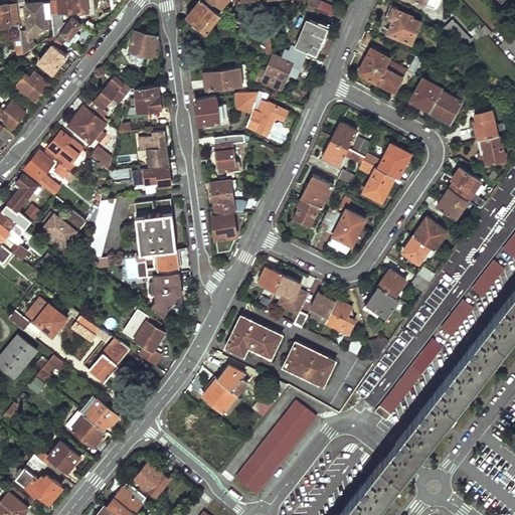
[(54,26),(50,0),(38,0),(35,0),(26,1),(28,28),(21,29),(24,52),(35,46),(30,39),(30,34),(39,33),(38,28),(54,26)]
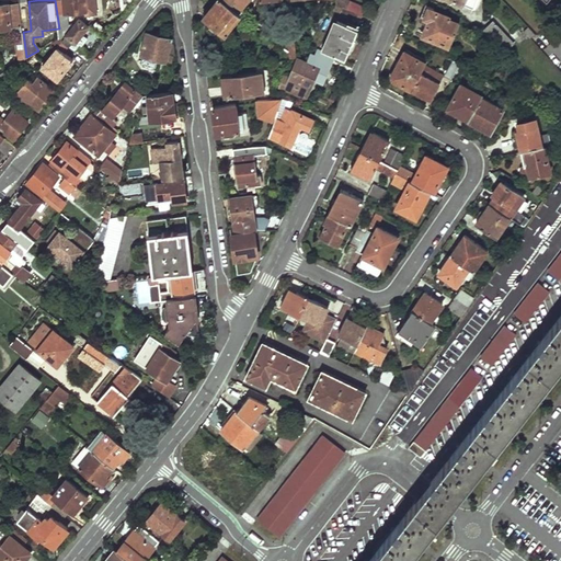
[(59,34),(69,32),(73,26),(72,23),(69,23),(69,11),(87,10),(87,14),(96,13),(94,0),(55,0),(59,29),(59,34)]
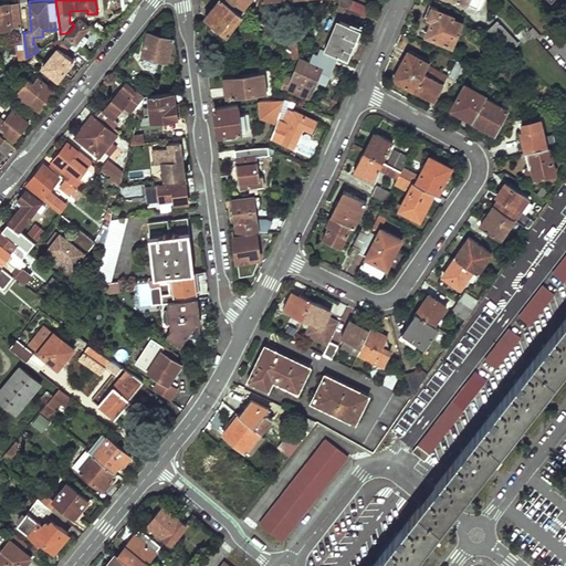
[(244,13),(227,0),(219,0),(207,16),(215,22),(211,27),(224,38),(244,13)]
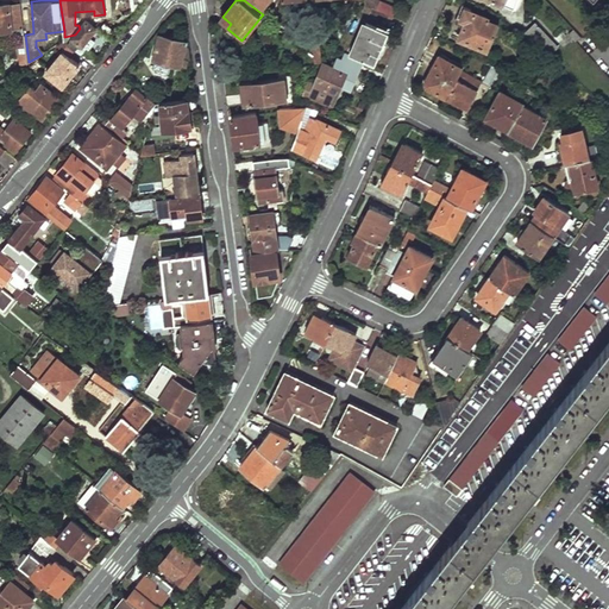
[(244,0),(263,14),(274,0),(244,0)]
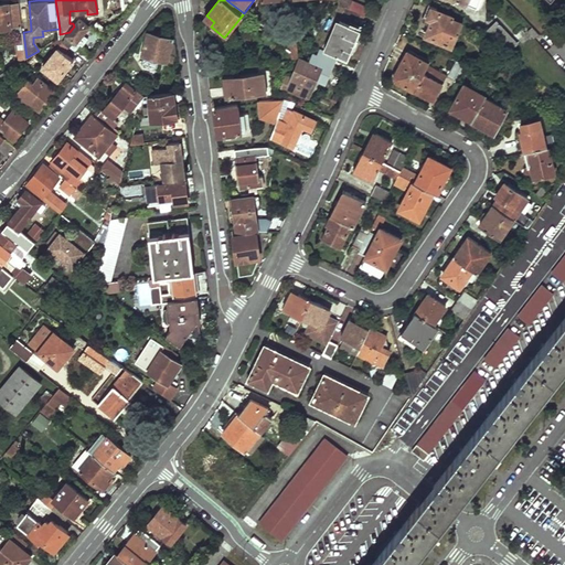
[(338,0),(339,3),(365,16),(368,7),(352,0),(338,0)]
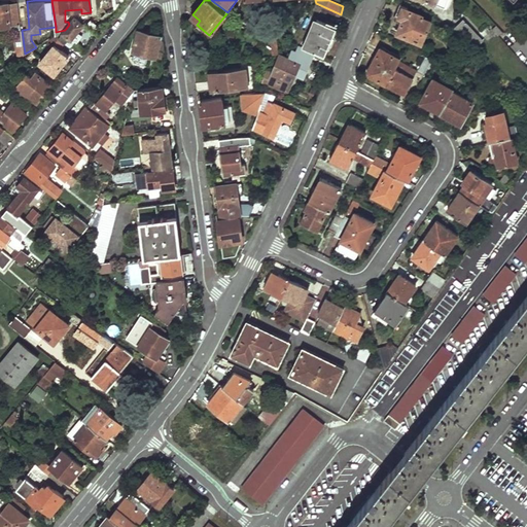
[(0,27),(19,25),(16,4),(0,5),(0,27)]
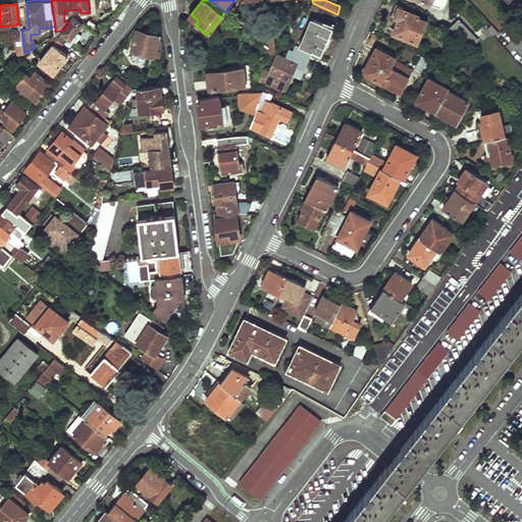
[(395,25),(392,32),(416,43),(426,21),(418,17),(418,15),(397,7),(393,16),(397,18),(395,25)]
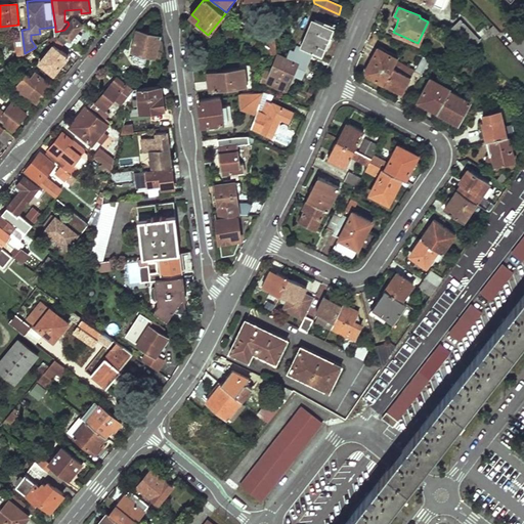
[(67,43),(70,45),(80,34),(86,26),(76,16),(69,25),(64,30),(58,37),(67,43)]
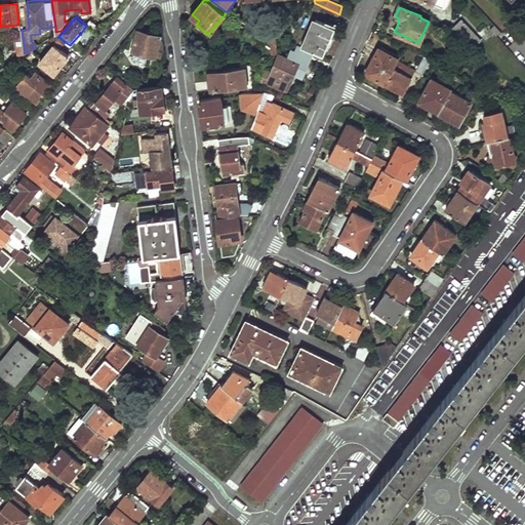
[(301,45),(324,54),(330,39),(328,39),(330,32),(333,26),(316,18),(311,31),(309,30),(301,45)]
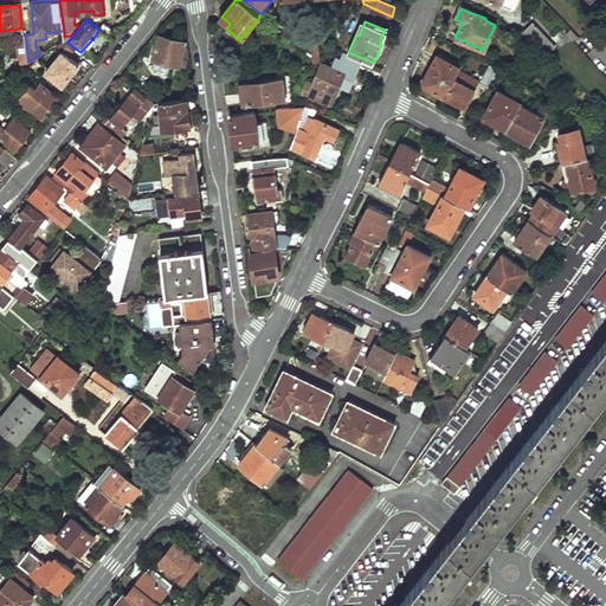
[(520,37),(539,52),(546,58),(554,47),(532,23),(520,37)]
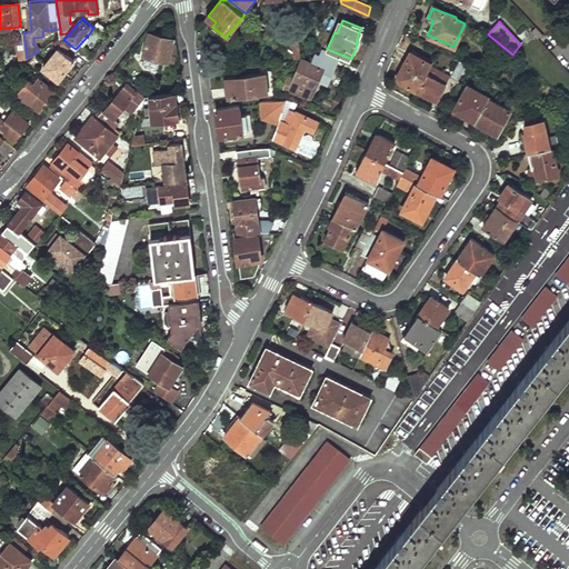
[(161,58),(169,60),(173,39),(149,32),(145,55),(147,55),(161,58)]
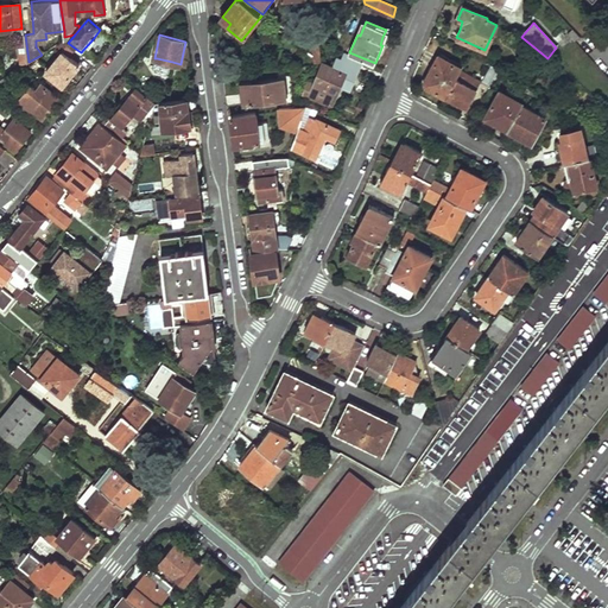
[(68,43),(65,40),(58,44),(57,45),(63,50),(48,71),(63,84),(70,76),(81,63),(71,56),(77,50),(68,43)]
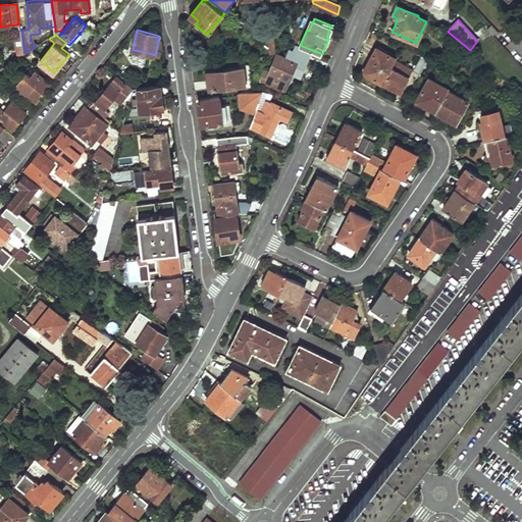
[(269,53),(276,52),(275,40),(268,41),(269,53)]
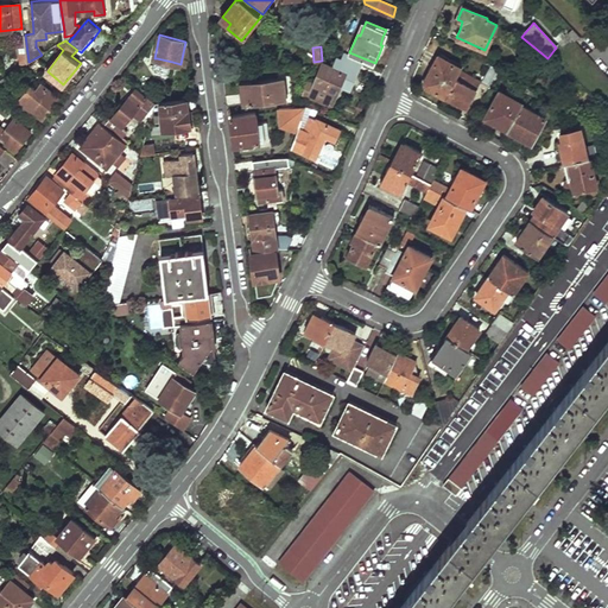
[(95,64),(99,59),(89,51),(84,56),(95,64)]
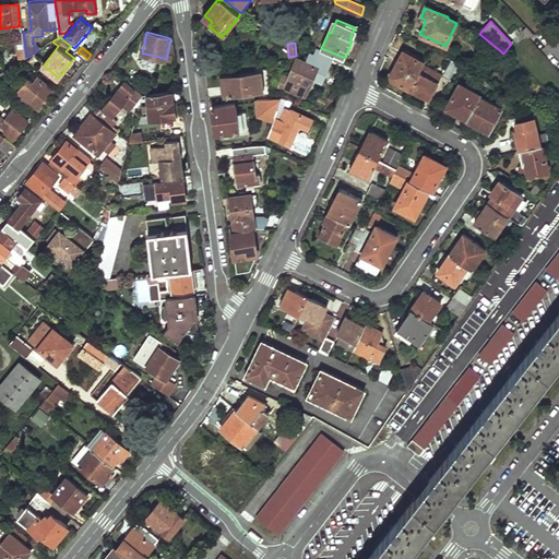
[(497,48),(494,52),(500,58),(503,54),(497,48)]
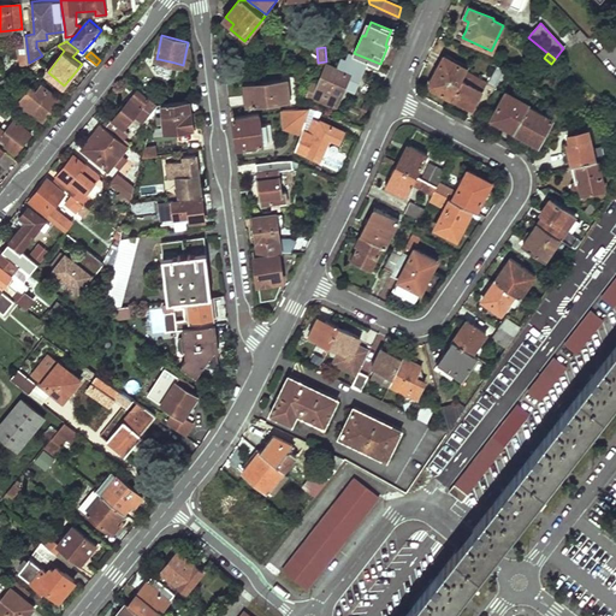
[(434,70),(431,77),(430,86),(436,92),(450,99),(461,80),(466,69),(443,57),(434,70)]
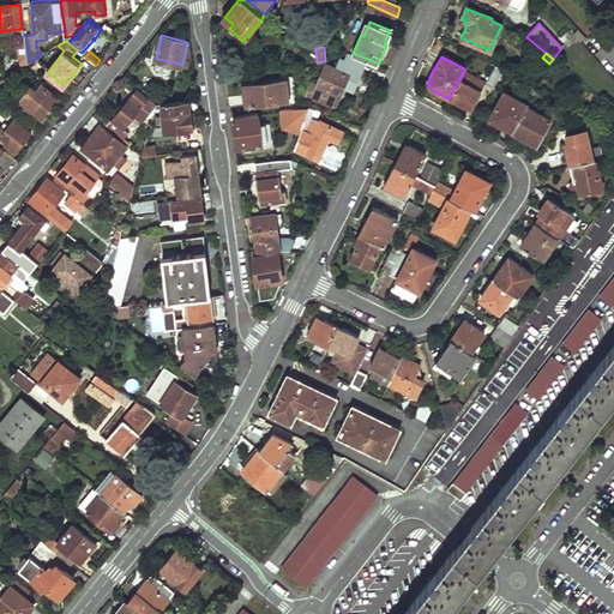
[(542,58),(527,76),(534,82),(549,64),(542,58)]
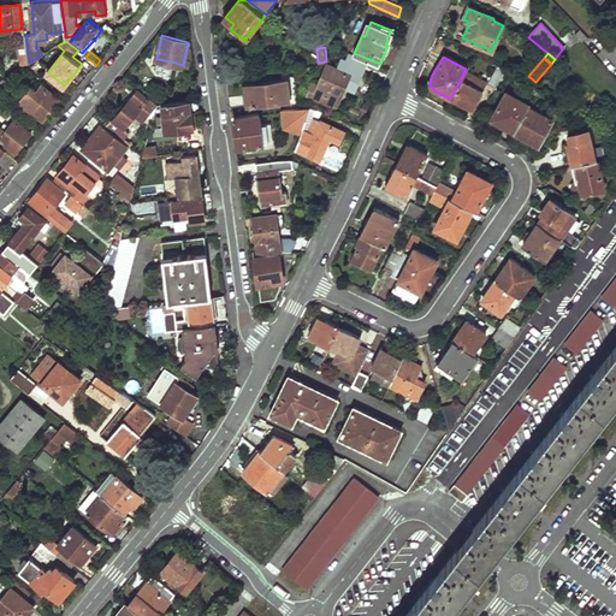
[(173,71),(175,63),(159,59),(157,67),(173,71)]
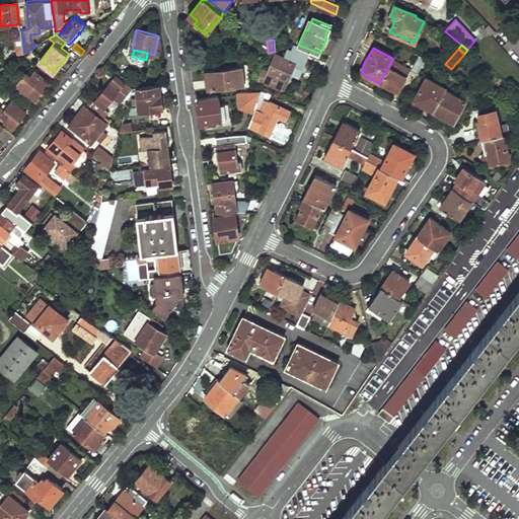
[(304,57),(288,50),(284,58),(275,54),(267,75),(263,84),(282,92),(294,64),(300,67),(301,63),(304,57)]
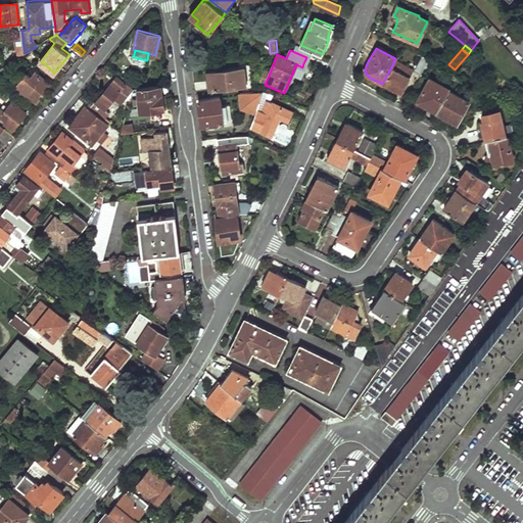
[(395,58),(391,67),(402,75),(407,67),(397,62),(398,60),(395,58)]
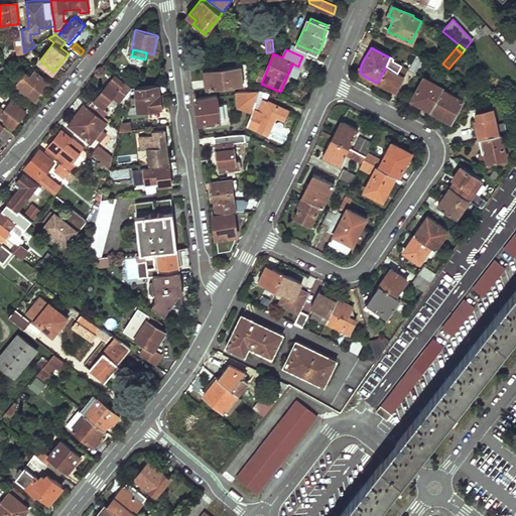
[(15,58),(0,68),(0,73),(1,75),(19,63),(15,58)]
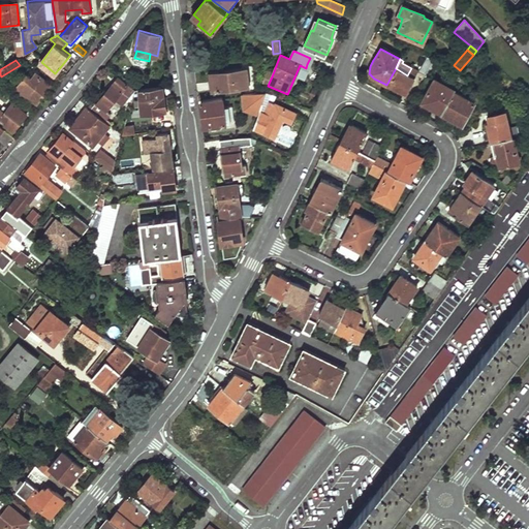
[(425,60),(416,75),(425,80),(433,65),(425,60)]
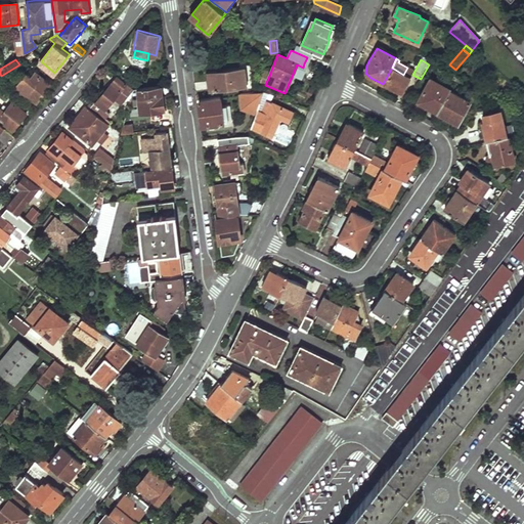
[(211,91),(246,85),(243,68),(208,74),(209,77),(211,91)]
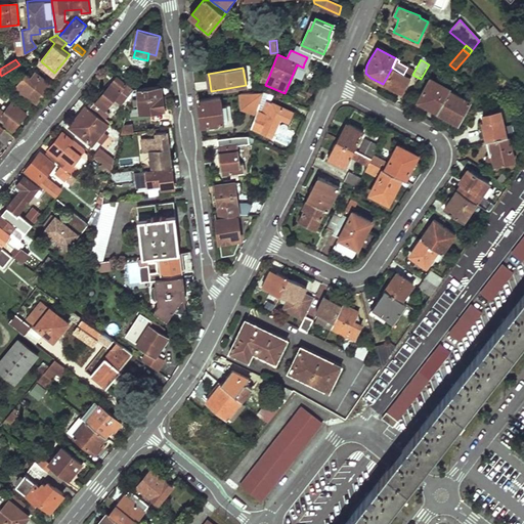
[(392,68),(383,84),(400,93),(409,78),(403,75),(392,68)]
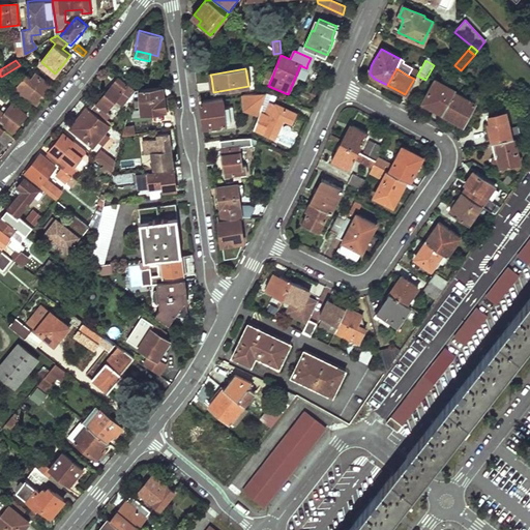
[(42,95),(52,84),(37,72),(32,79),(27,76),(17,89),(28,97),(29,95),(37,101),(42,95)]
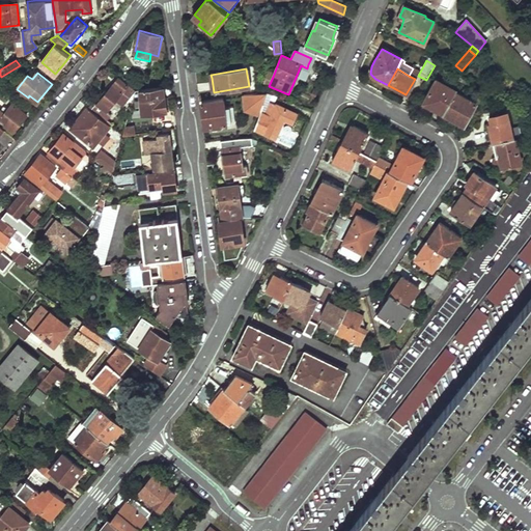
[(264,85),(269,86),(273,77),(269,75),(264,85)]
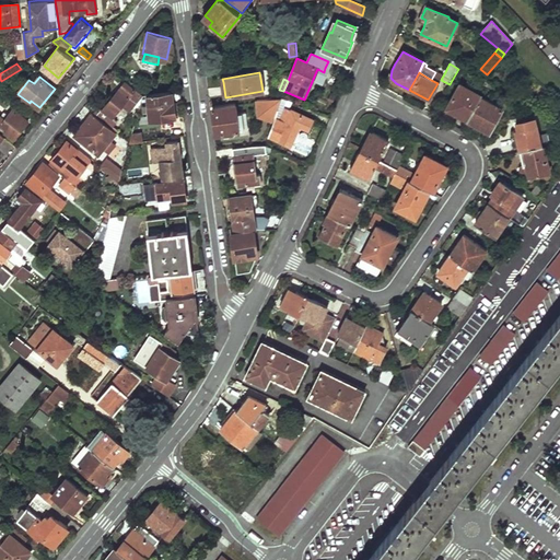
[(137,89),(126,80),(113,96),(97,116),(112,127),(118,120),(114,116),(123,106),(129,112),(143,94),(137,89)]
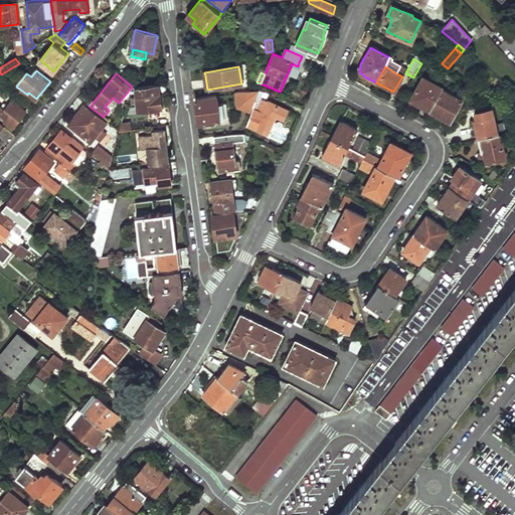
[(421,76),(410,99),(430,111),(442,89),(443,88),(421,76)]
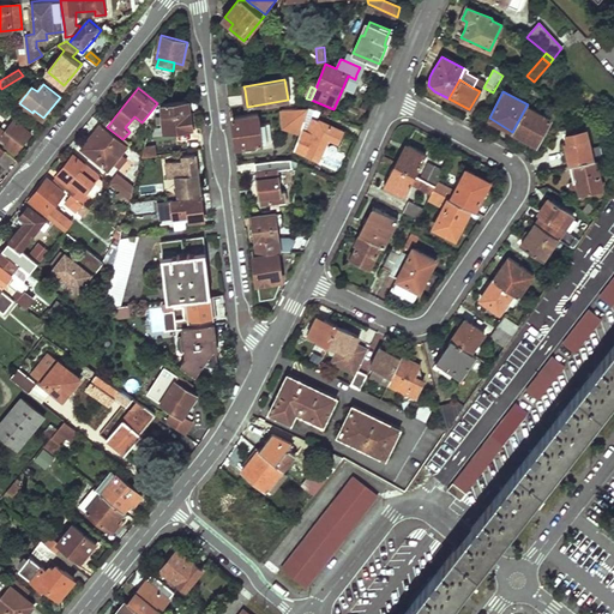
[(187,98),(157,103),(152,121),(164,119),(166,131),(193,126),(192,119),(191,110),(190,110),(187,98)]
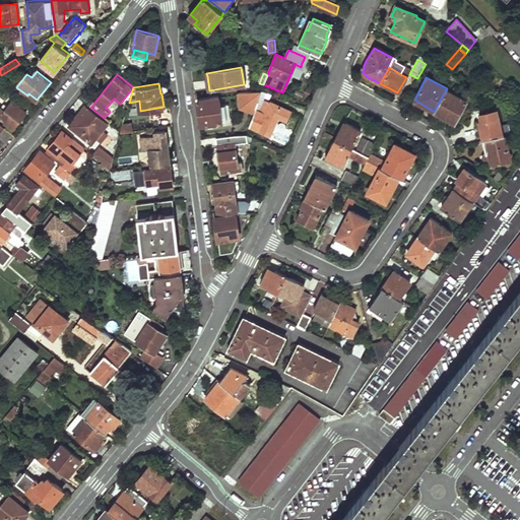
[(446,89),(434,112),(453,123),(465,101),(446,89)]
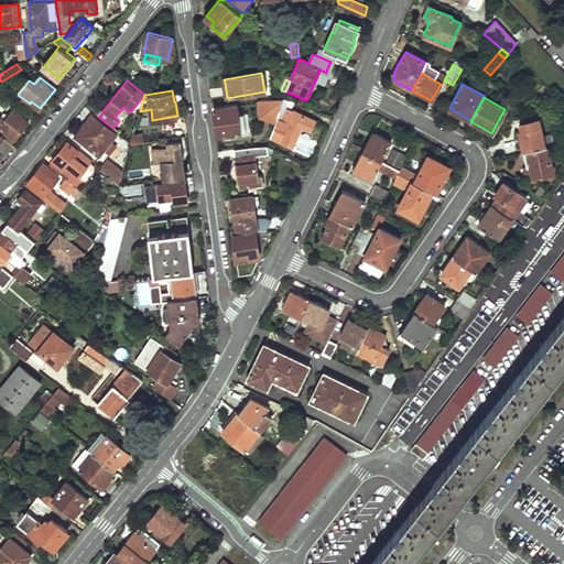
[(262,118),(275,120),(280,107),(283,99),(260,101),(262,118)]
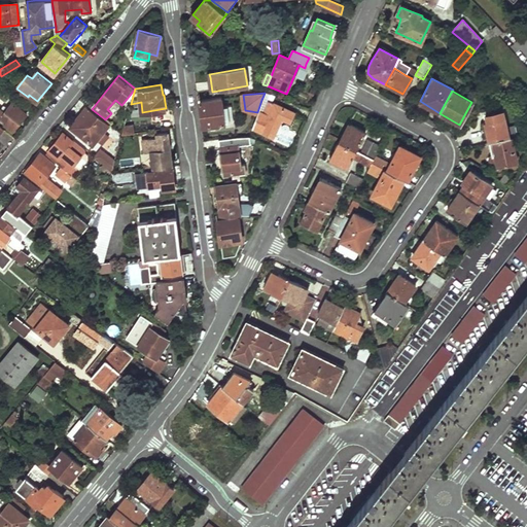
[(225,121),(221,98),(201,100),(204,118),(205,126),(225,121)]
